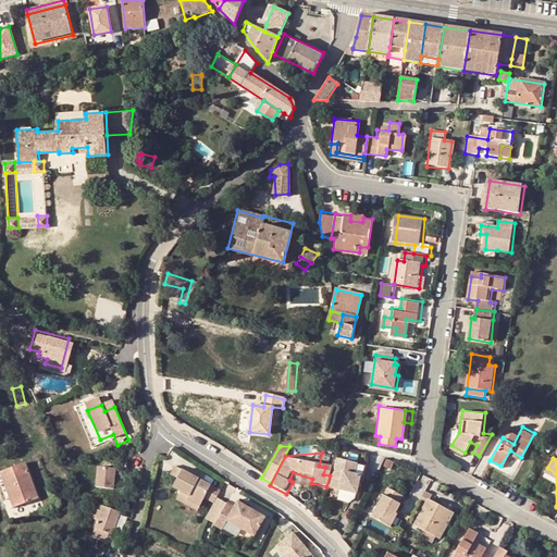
[(331,487),(357,493),(360,477),(355,474),(357,463),(337,459),(331,487)]
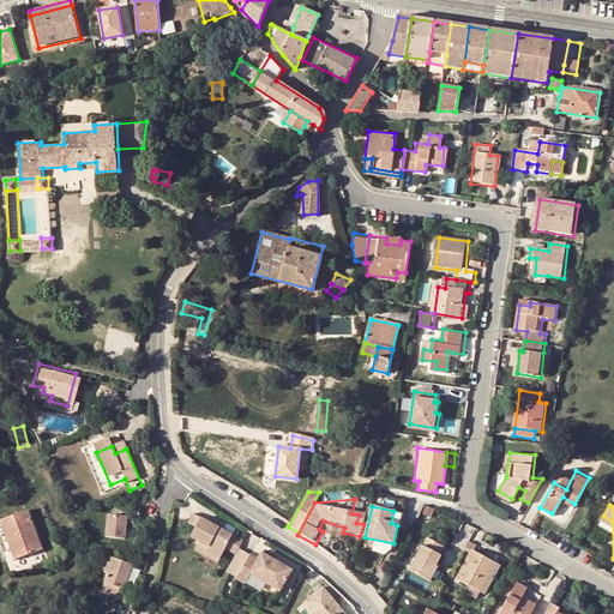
[(239,533),(191,507),(186,517),(194,522),(190,533),(205,540),(203,545),(217,551),(222,541),(232,546),(239,533)]
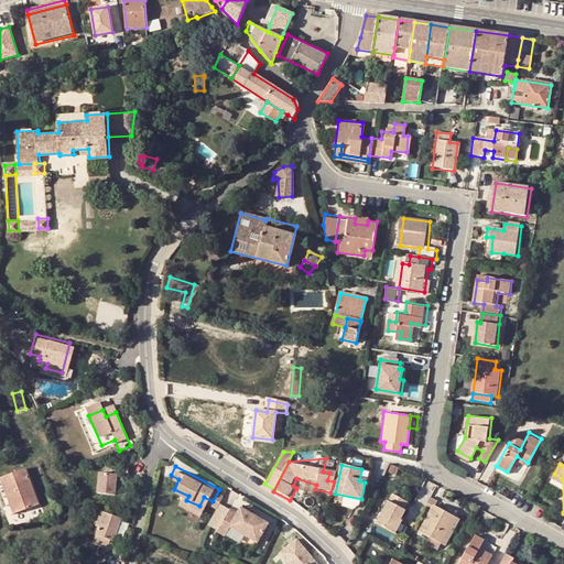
[(9,486),(17,512),(36,507),(26,469),(0,477),(3,488),(9,486)]
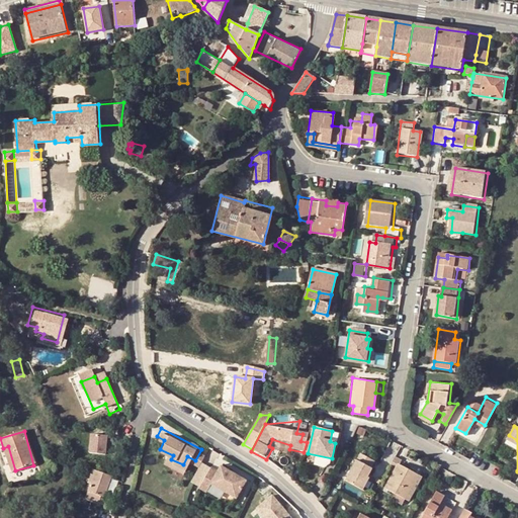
[(91,451),(98,452),(105,434),(94,432),(91,451)]
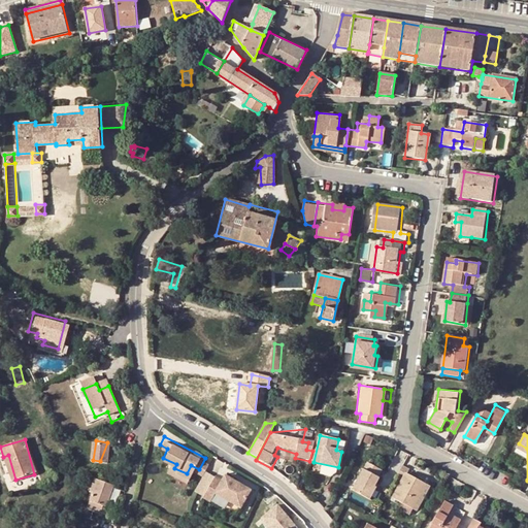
[(107,442),(100,461),(109,462),(111,443),(107,442)]
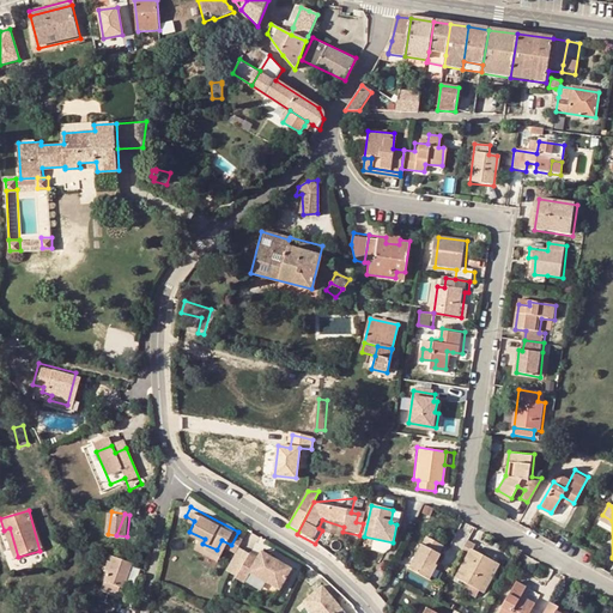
[(612,521),(602,515),(599,521),(611,528),(612,525),(612,521)]
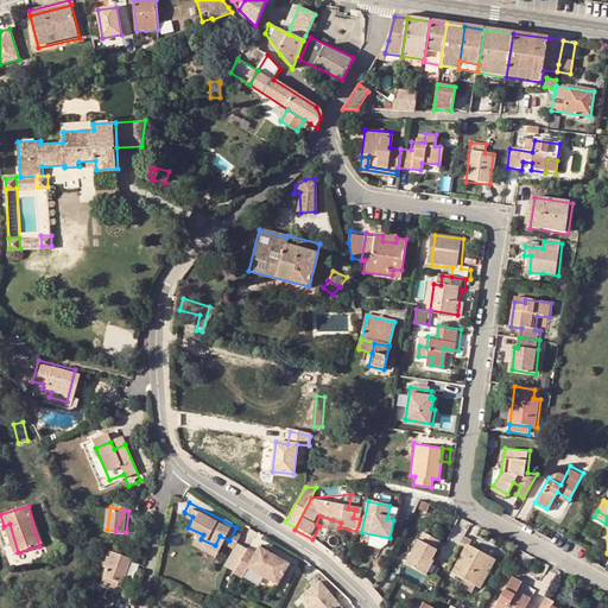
[(10,524),(4,526),(11,553),(18,552),(10,524)]
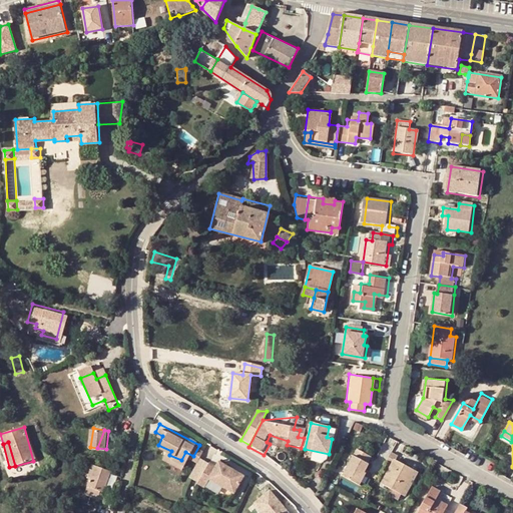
[(159,455),(179,465),(181,460),(169,455),(171,451),(163,447),(159,455)]
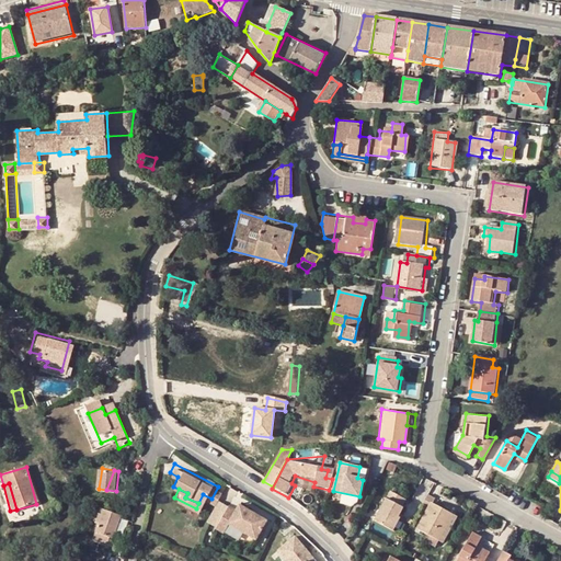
[(389,492),(373,522),(393,534),(400,522),(397,519),(403,507),(400,506),(403,501),(389,492)]
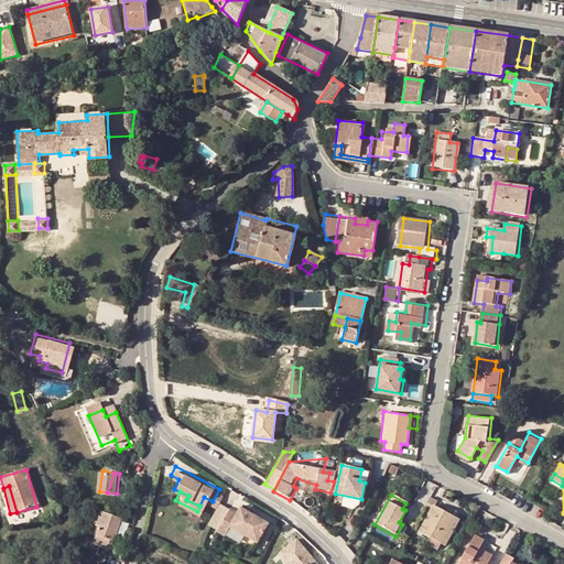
[(442,503),(429,496),(420,512),(429,517),(420,535),(427,540),(440,546),(444,549),(459,521),(438,510),(442,503)]
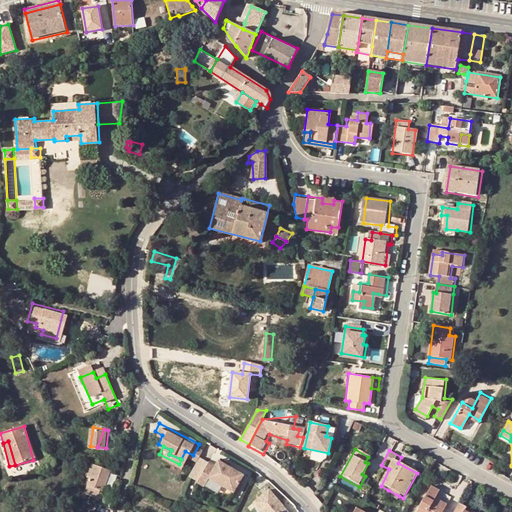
[(243,466),(218,454),(215,460),(208,457),(199,476),(206,479),(210,470),(235,482),(243,466)]
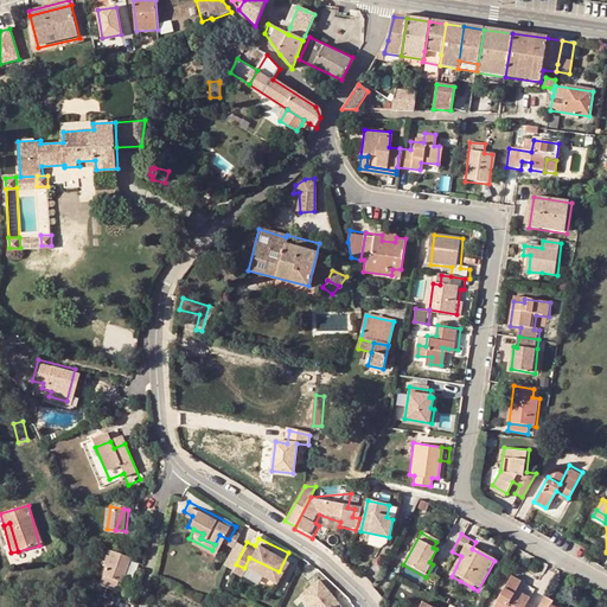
[(97,587),(98,587),(109,592),(117,594),(132,556),(108,548),(101,566),(106,567),(97,587)]
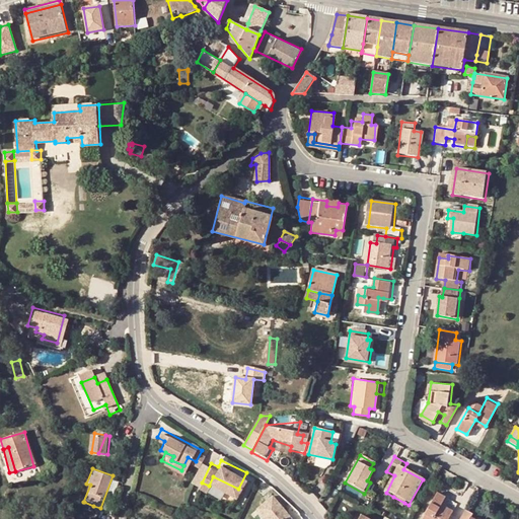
[(368,496),(374,485),(370,483),(364,494),(368,496)]
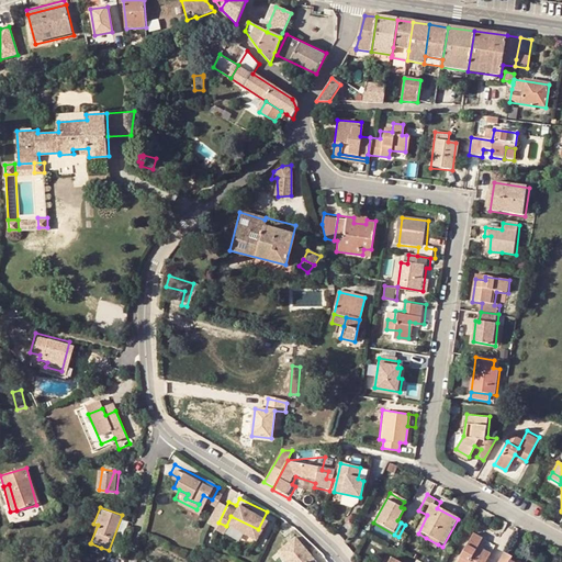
[(484,561),(487,557),(475,551),(480,542),(468,537),(454,561),(484,561)]
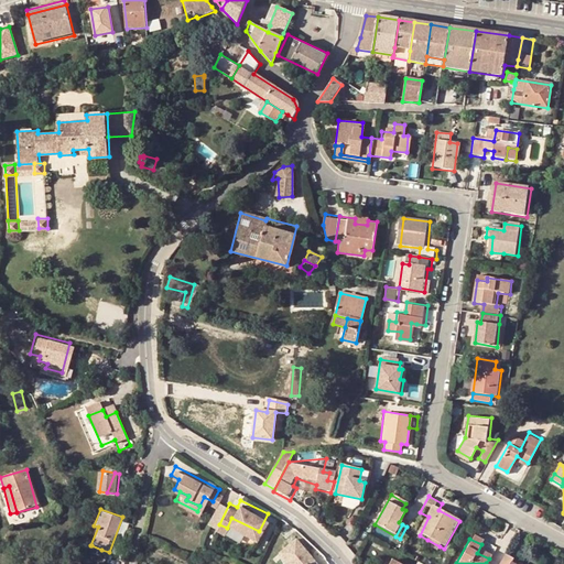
[(427,540),(424,546),(436,553),(440,546),(427,540)]
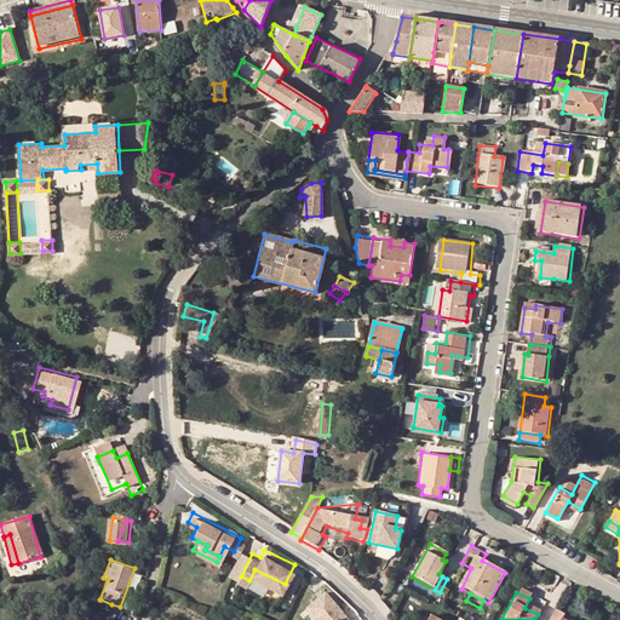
[(349,619),(328,596),(310,612),(317,619),(349,619)]
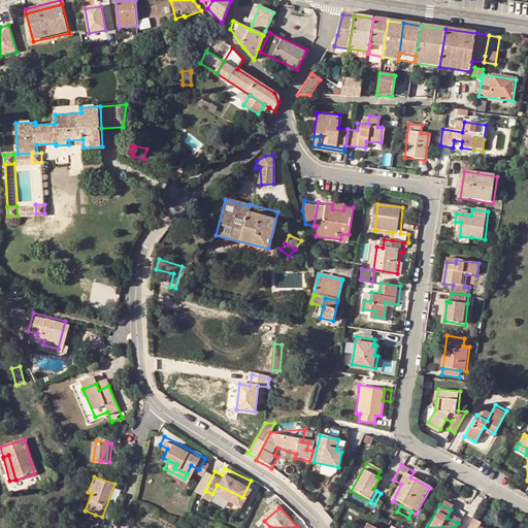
[(93,522),(95,515),(86,510),(84,519),(93,522)]
